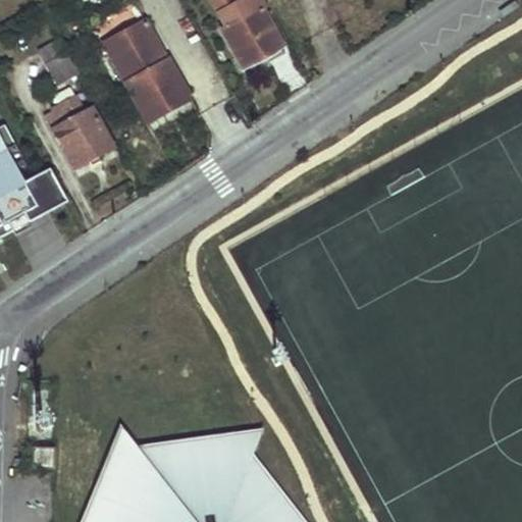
[(222,30),(244,68),(282,48),(262,9),(222,30)]
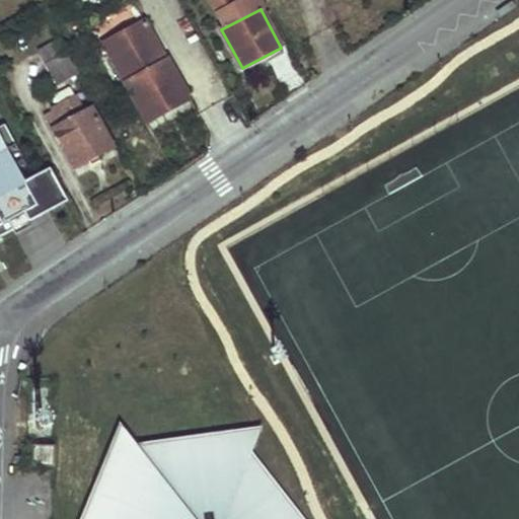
[(102,43),(146,122),(190,98),(146,20),(102,43)]
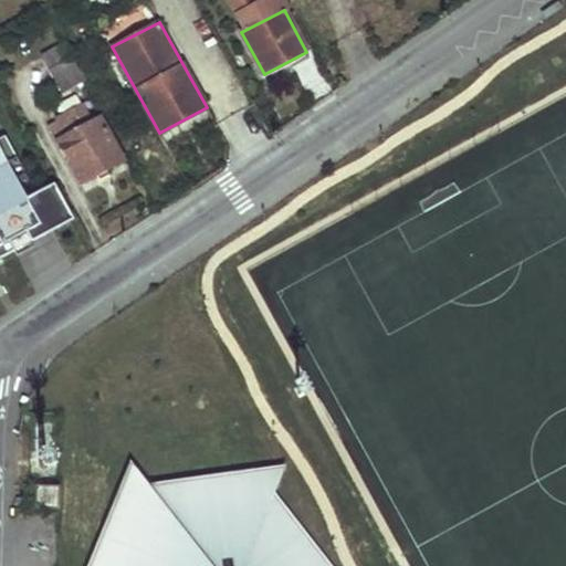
[(65,39),(41,52),(49,66),(73,52),(65,39)]
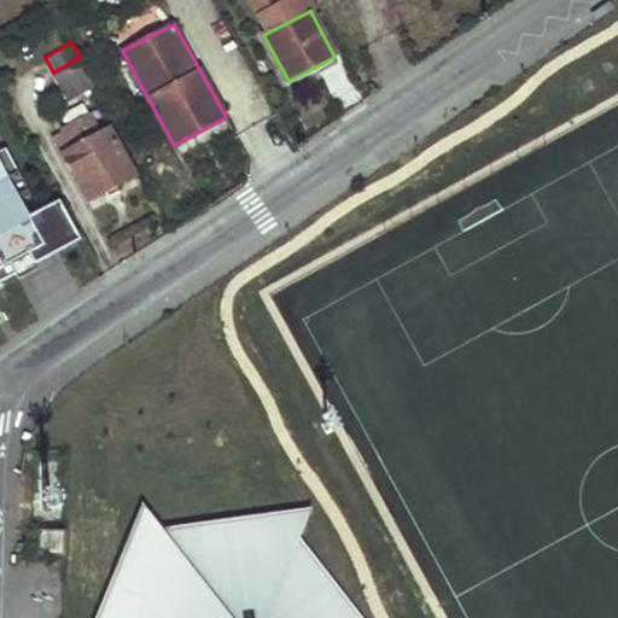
[(93,83),(80,57),(53,73),(66,98),(93,83)]
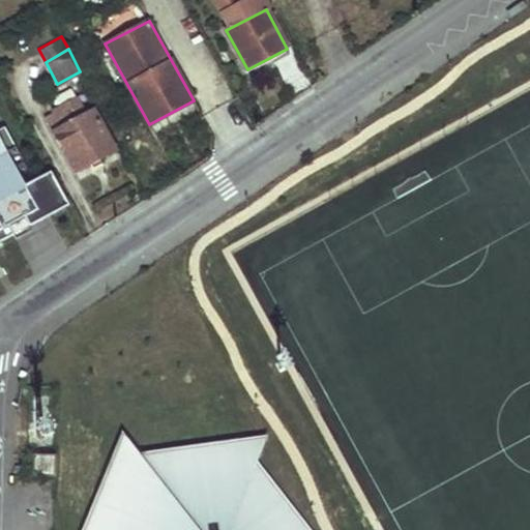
[(45,115),(77,171),(115,149),(93,110),(85,114),(76,97),(45,115)]
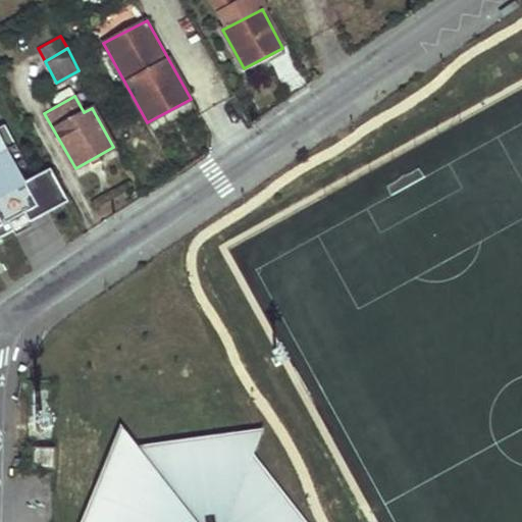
[(0,126),(0,138),(16,170),(25,165),(4,124),(0,126)]
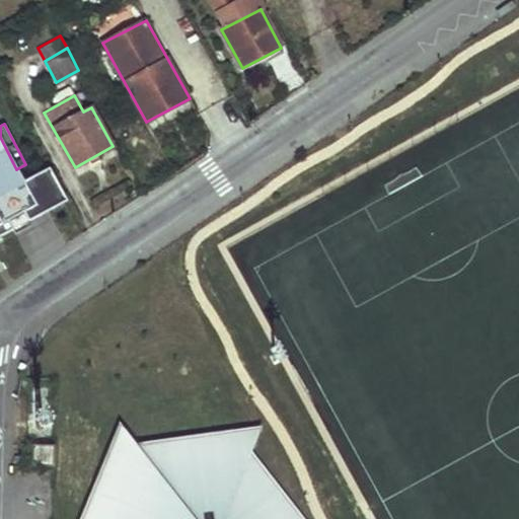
[(0,236),(41,215),(23,181),(16,169),(0,137),(0,236)]
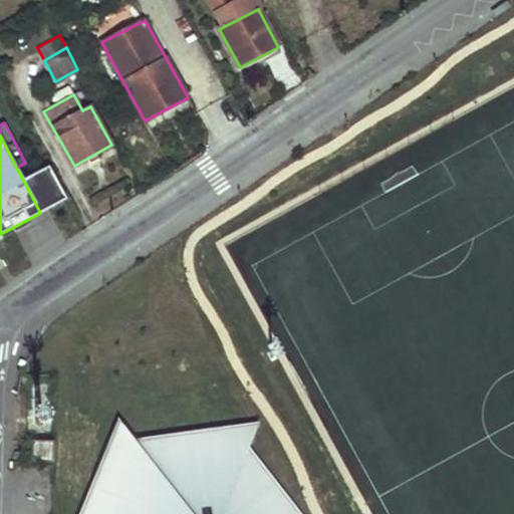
[(23,180),(40,213),(67,199),(49,166),(23,180)]
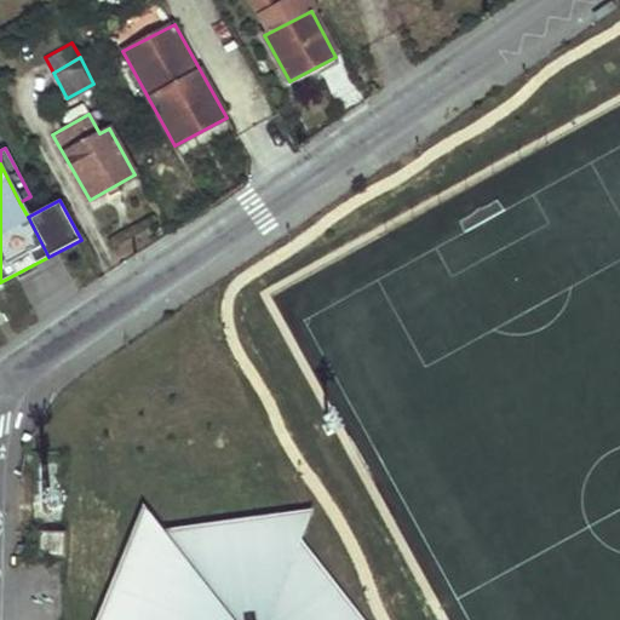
[(306,503),(160,528),(141,504),(96,619),(366,619),(294,529),(306,503)]
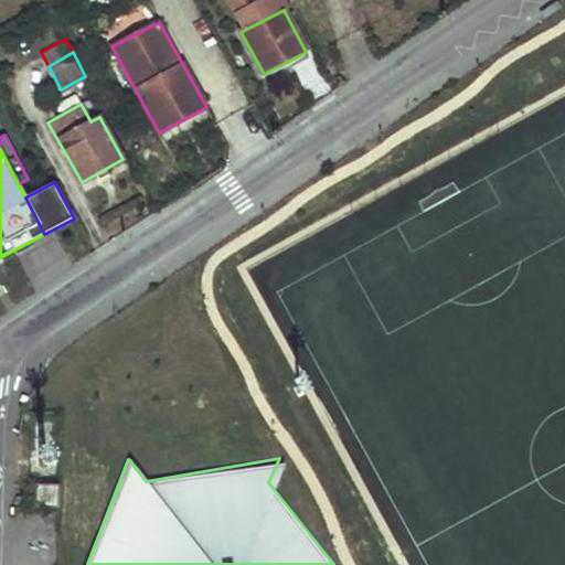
[(34,482),(33,504),(56,504),(57,483),(34,482)]
